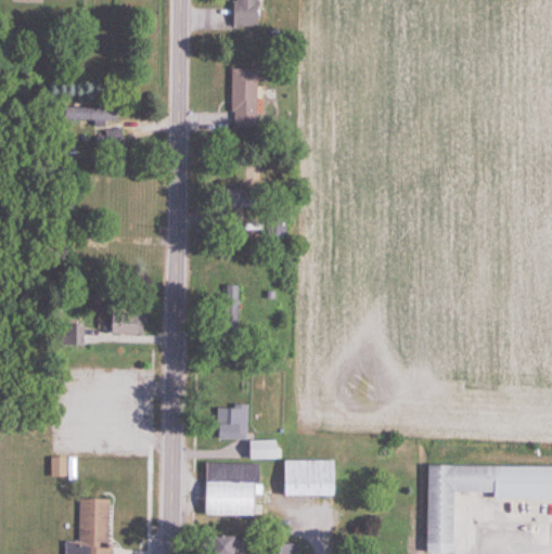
[(258,27),(258,0),(234,0),(234,27),(258,27)]
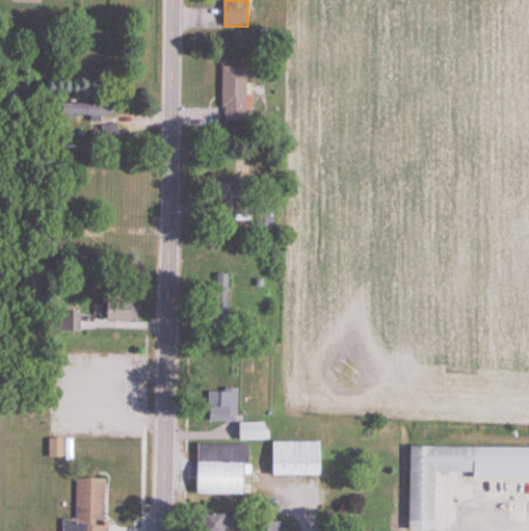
[(247,67),(222,65),(222,121),(246,121),(247,67)]
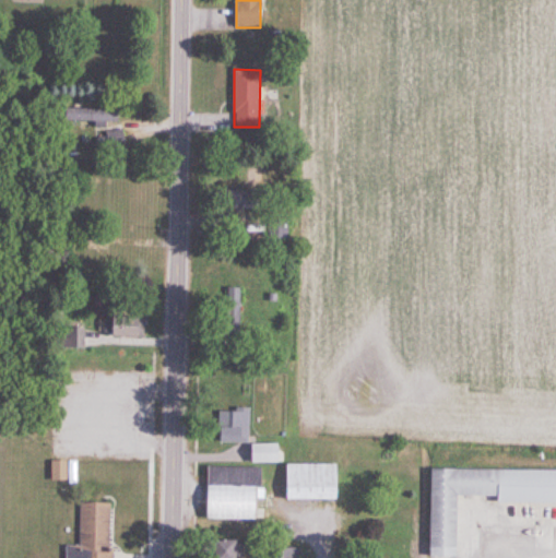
[(118,109),(66,107),(66,121),(118,122),(118,109)]
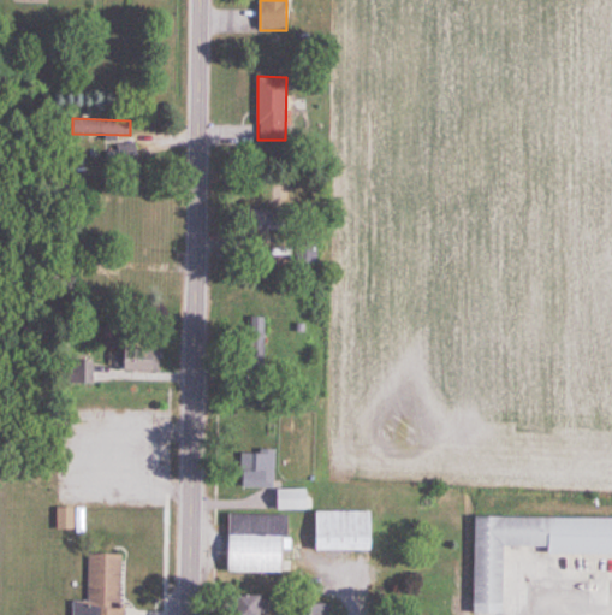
[(274,210),(247,210),(245,230),(274,231),(274,210)]
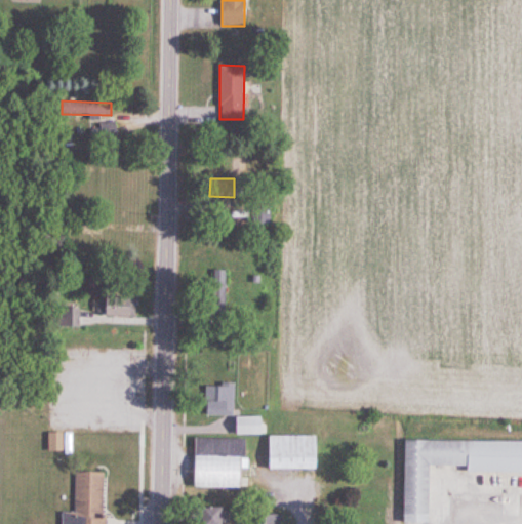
[(270,200),(252,200),(252,223),(270,223),(270,200)]
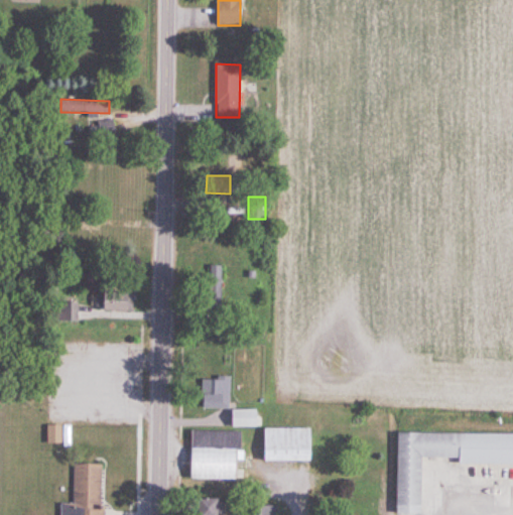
[(222,265),(210,265),(210,283),(206,283),(206,308),(222,308),(222,265)]
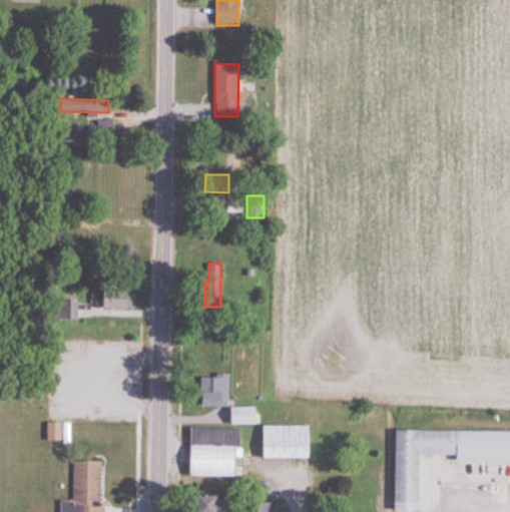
[(133,291),(100,291),(100,309),(133,309),(133,291)]
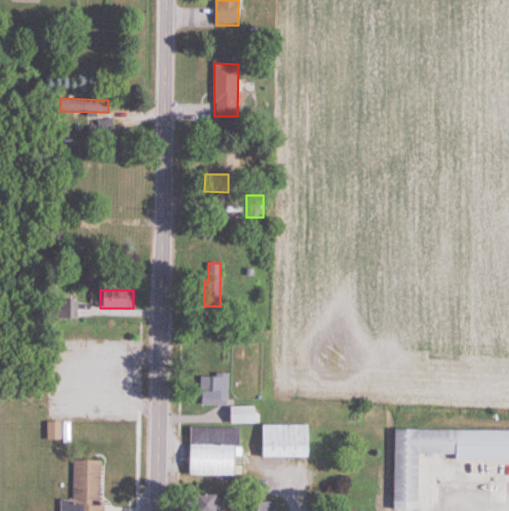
[(58,318),(78,318),(78,299),(58,299),(58,318)]
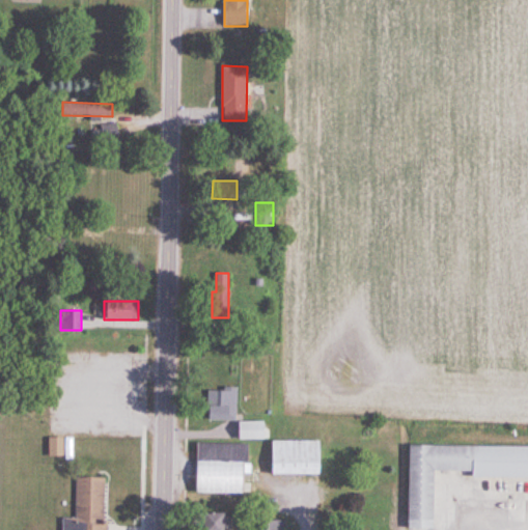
[(207,389),(207,420),(238,420),(238,389),(207,389)]
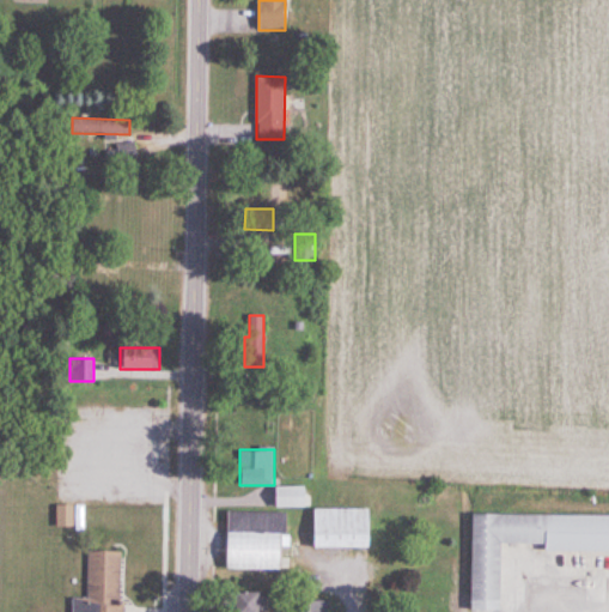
[(298,508),(298,488),(275,486),(275,507),(298,508)]
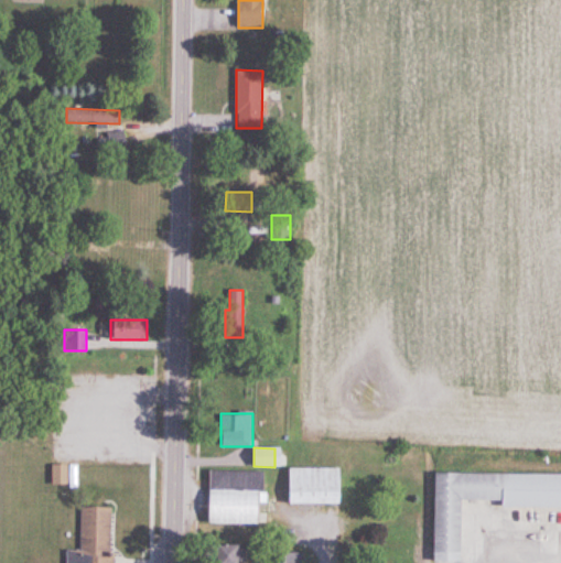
[(53,464),(53,484),(69,484),(69,464),(53,464)]
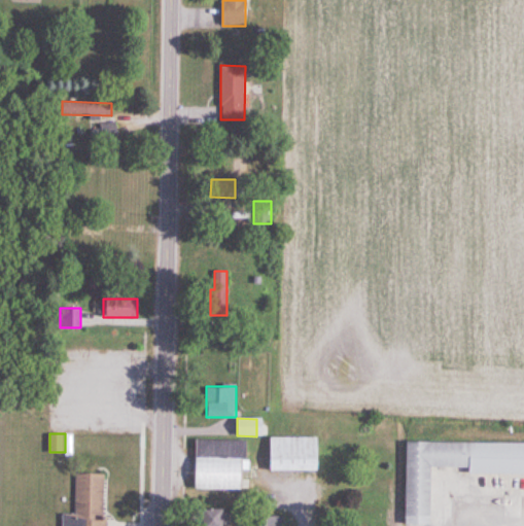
[(318,437),(269,437),(269,470),(318,470),(318,437)]
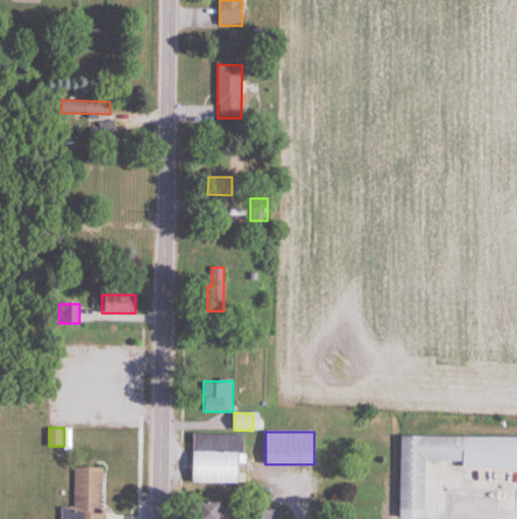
[(191,482),(245,483),(246,434),(192,434),(191,482)]
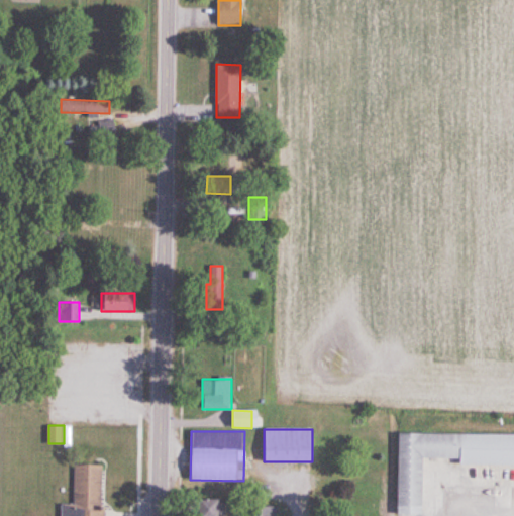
[(513,433),(398,433),(397,515),(421,515),(422,458),(459,458),(459,465),(513,465),(513,433)]
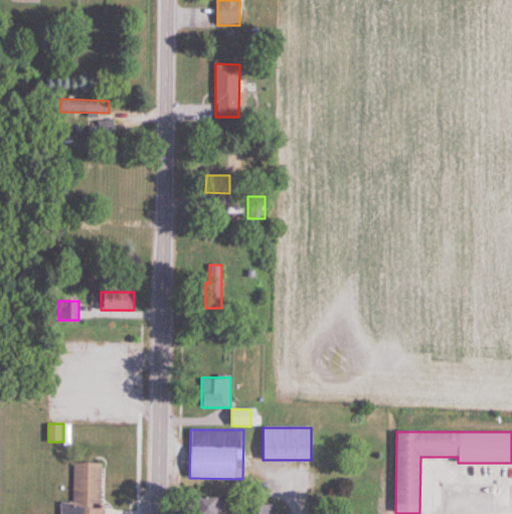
[(74,463),(74,503),(61,503),(61,513),(103,513),(105,463),(74,463)]
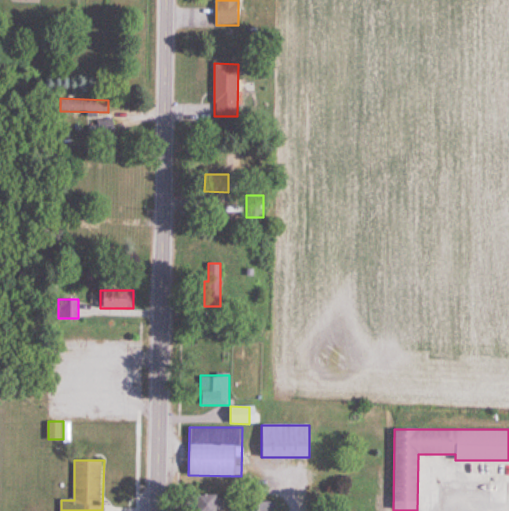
[(195,510),(224,510),(224,494),(196,494),(195,510)]
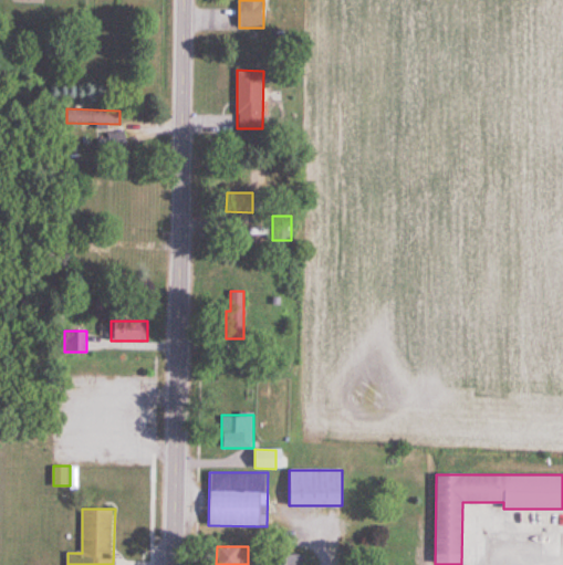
[(303,564),(303,555),(281,555),(281,564),(303,564)]
